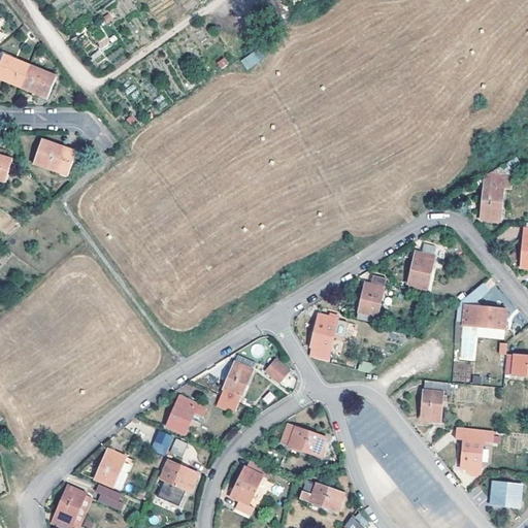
[(257,52),(240,59),(245,69),(262,62),(257,52)]
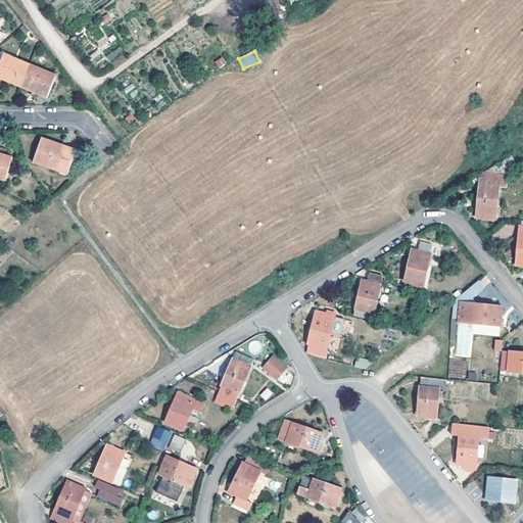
[(16,59),(4,54),(2,57),(15,62),(16,59)]
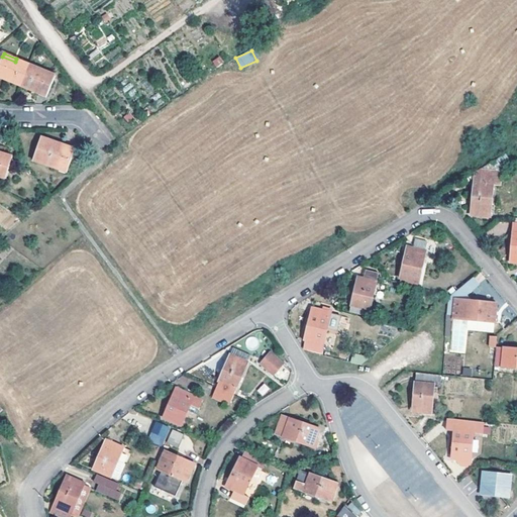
[(29,64),(16,59),(15,62),(2,57),(0,62),(0,76),(21,85),(29,64)]
